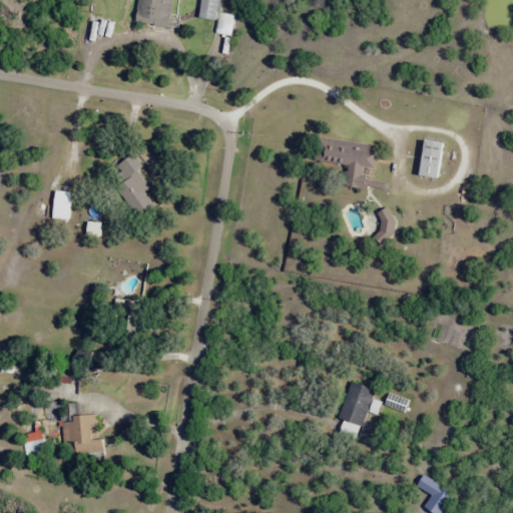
[(172,0),(137,0),(135,22),(169,26),(172,0)]
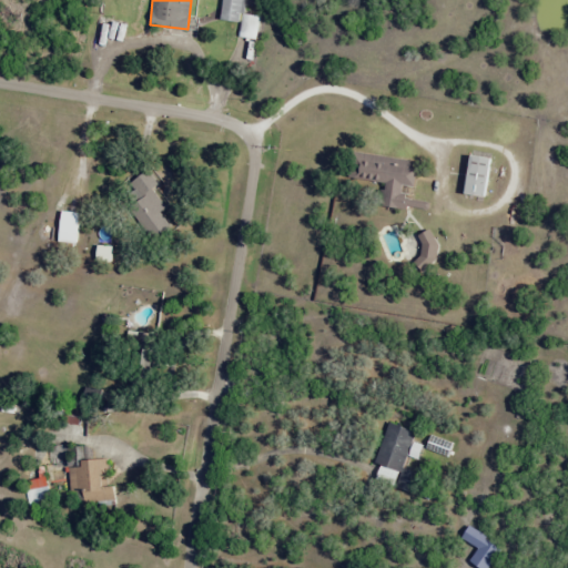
[(351,178),(385,182),(383,205),(427,211),(428,202),(409,200),(411,194),(402,193),(402,185),(413,186),(416,160),(354,153),(351,178)]
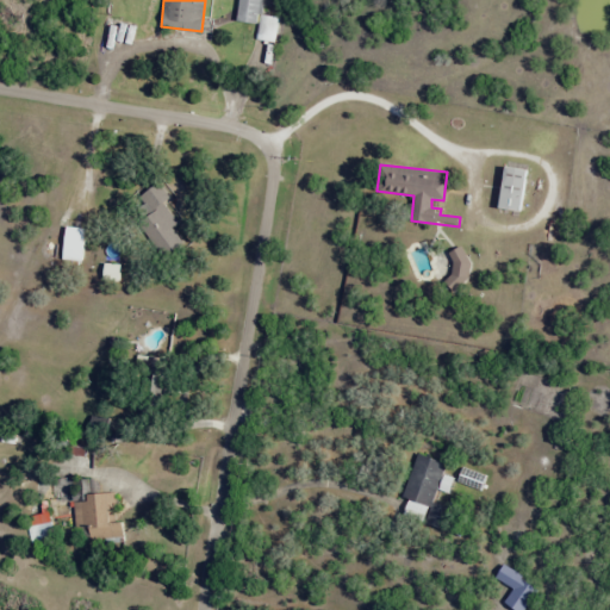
[(526,169),(504,167),(500,209),(522,211),(526,169)]
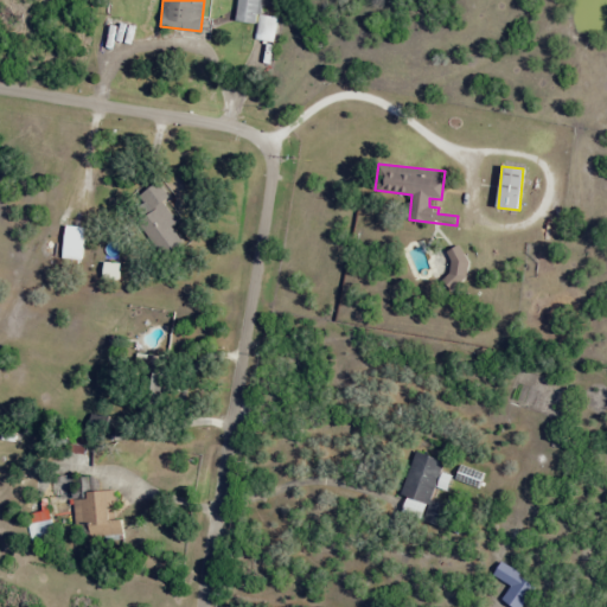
[(163,202),(168,197),(159,184),(128,205),(164,256),(183,243),(171,227),(177,223),(163,202)]
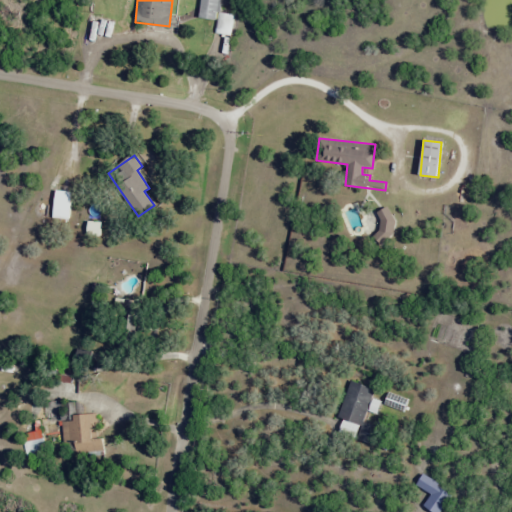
[(68,220),(72,193),(56,190),(52,217),(68,220)]
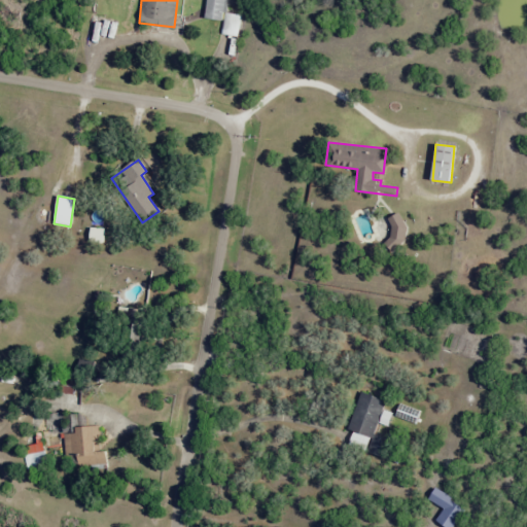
[(392,216),(388,245),(401,247),(406,218),(392,216)]
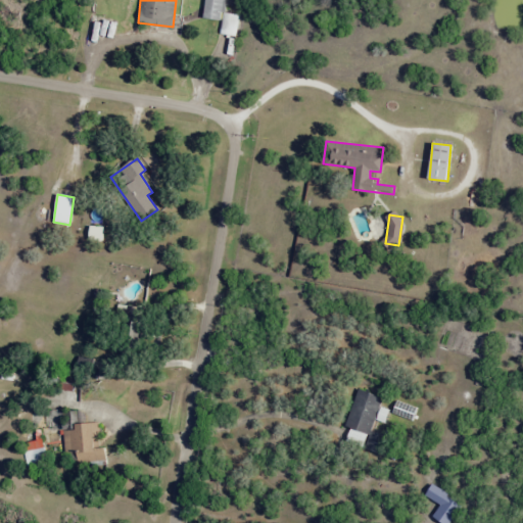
[(382,396),(355,390),(346,427),(349,427),(345,442),(373,449),(377,433),(371,431),(373,420),(384,422),(387,410),(379,408),(382,396)]
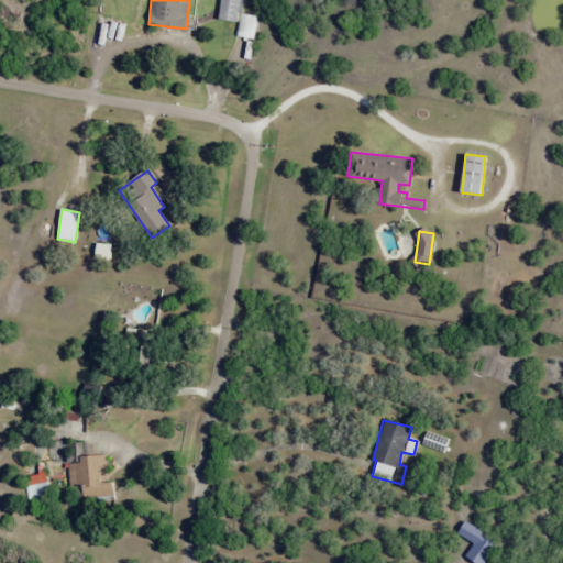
[(443,452),(448,440),(427,431),(421,444),(443,452)]
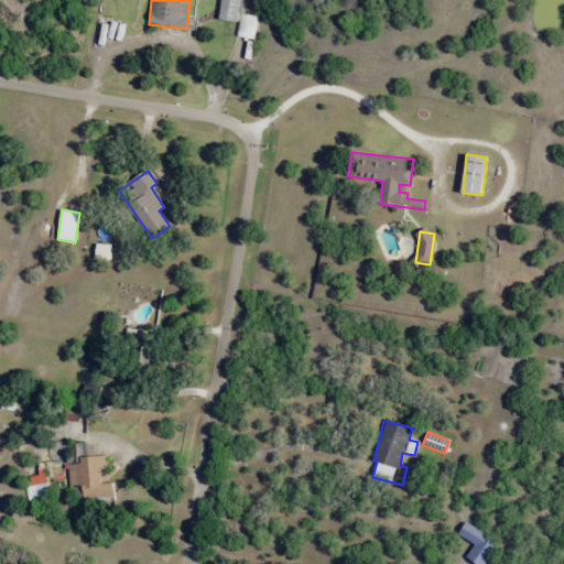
[(69,488),(82,488),(82,501),(114,500),(114,484),(100,484),(99,456),(80,457),(80,464),(68,464),(69,488)]
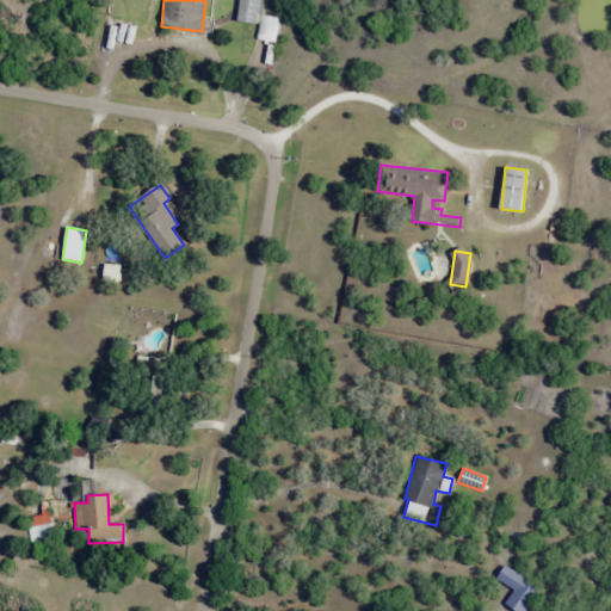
[(505,603),(516,610),(524,610),(539,590),(504,566),(495,579),(513,590),(505,603)]
